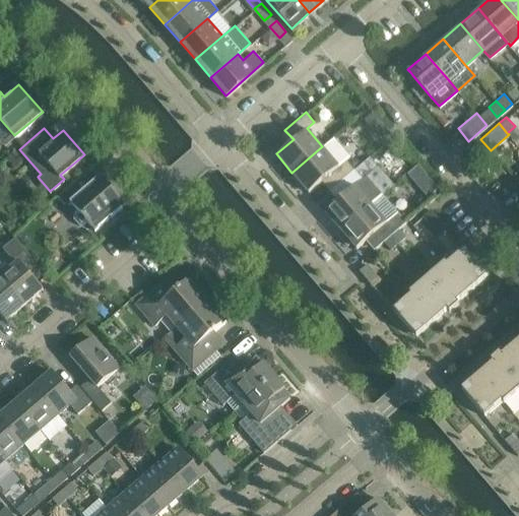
[(325,176),(333,186),(353,168),(345,158),(349,154),(333,137),(322,146),(292,173),(308,191),(325,176)]
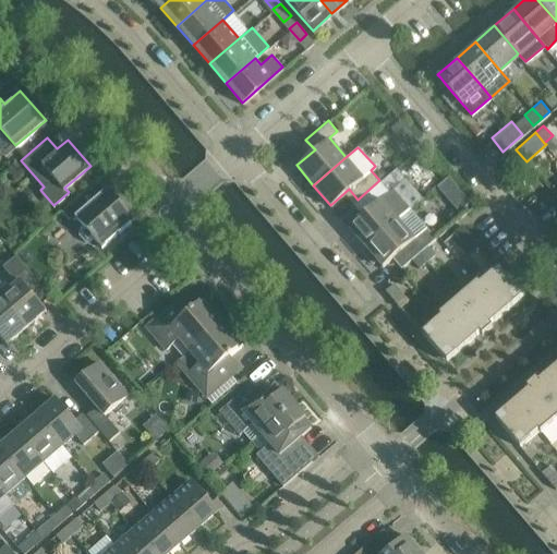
[(448,173),(436,183),(446,194),(457,184),(448,173)]
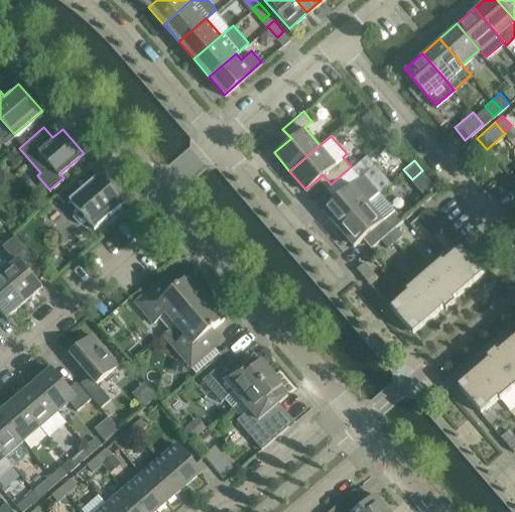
[(355,163),(351,166),(331,184),(339,194),(322,208),(338,226),(378,192),(355,163)]
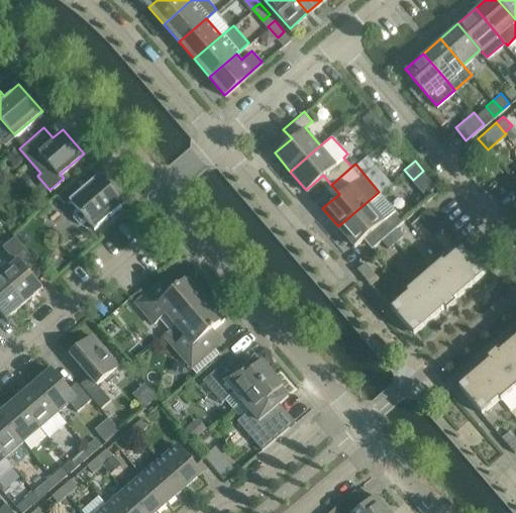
[(124,201),(102,176),(99,172),(90,180),(82,171),(57,193),(63,201),(68,201),(70,199),(76,207),(73,210),(72,215),(78,221),(83,222),(86,219),(94,227),(124,201)]
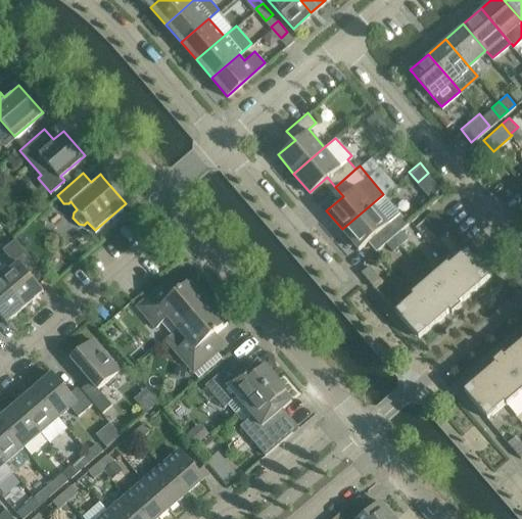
[(378,247),(385,241),(392,235),(399,229),(408,222),(383,194),(342,229),(358,248),(370,238),(378,247)]
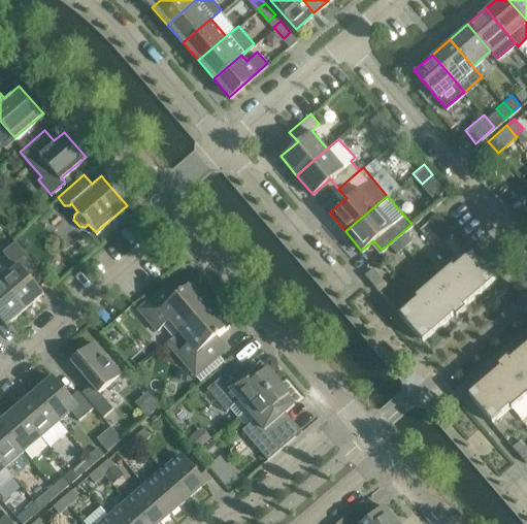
[(450,227),(436,211),(428,218),(442,233),(450,227)]
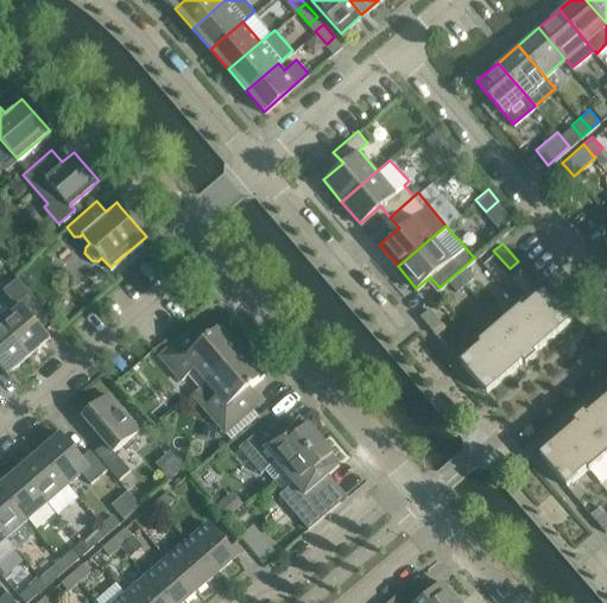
[(465,266),(456,273),(465,281),(473,274),(465,266)]
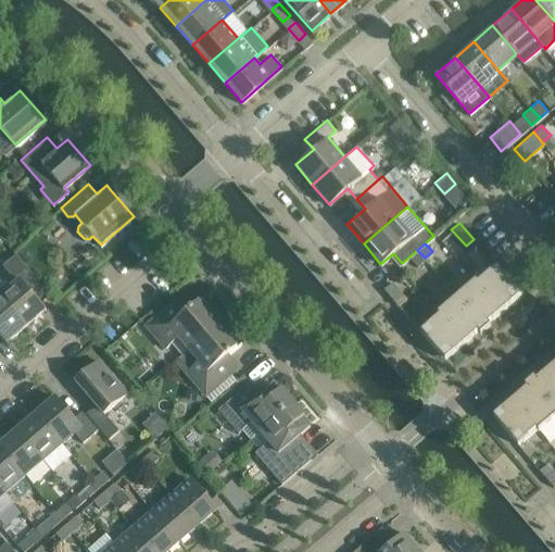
[(416,265),(425,258),(417,250),(410,256),(416,265)]
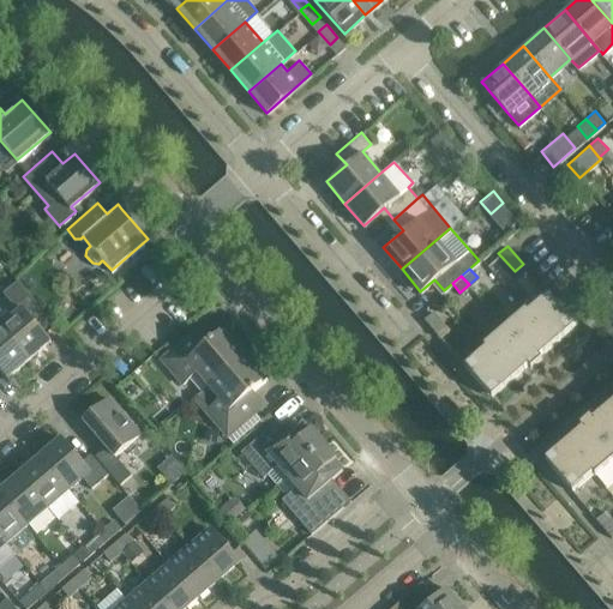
[(0,324),(28,357),(50,339),(41,329),(52,319),(16,278),(1,291),(13,305),(0,315),(0,324)]
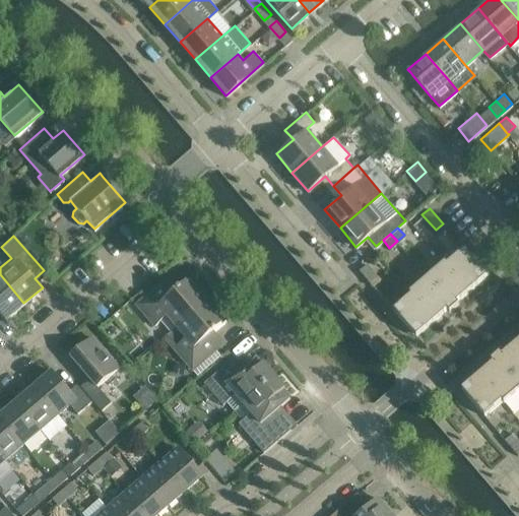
[(477,274),(482,269),(464,247),(446,262),(445,260),(444,261),(465,285),(468,289),(481,278),(477,274)]
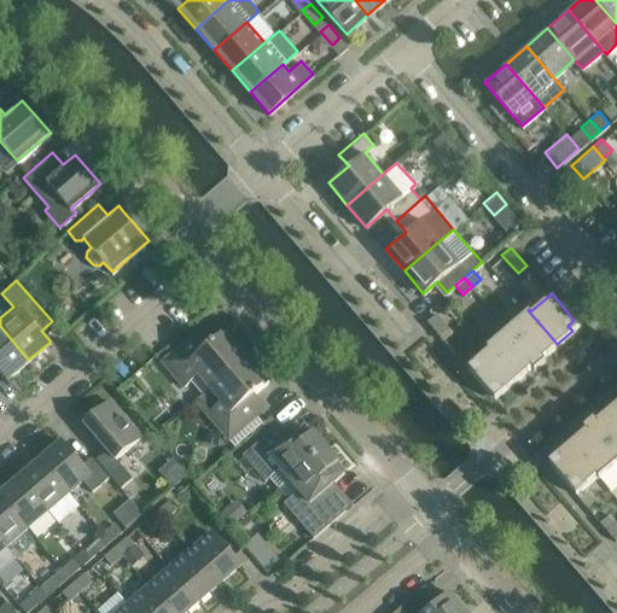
[(542,357),(557,344),(553,339),(528,310),(507,327),(539,365),(545,360),(542,357)]
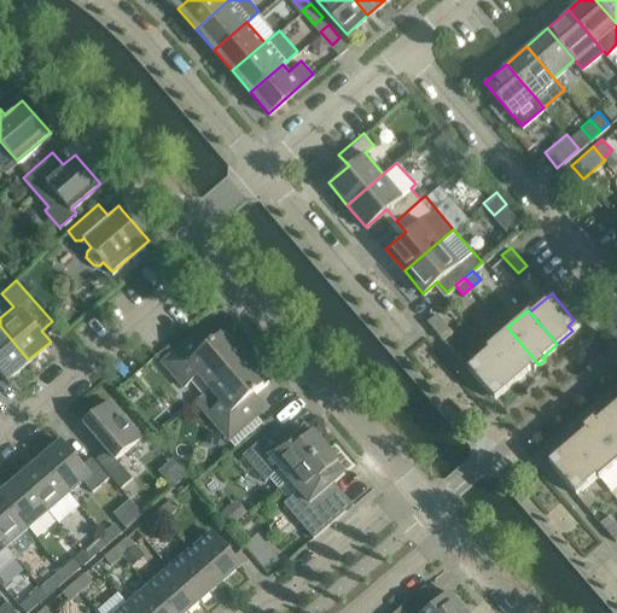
[(436,311),(426,320),(442,338),(452,330),(436,311)]
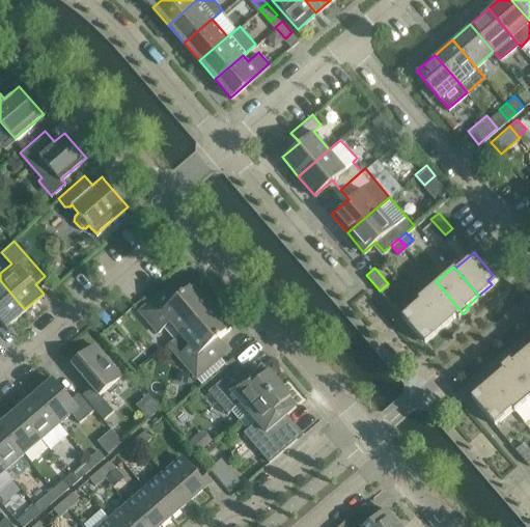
[(5,326),(24,309),(0,280),(0,319),(3,323),(5,326)]
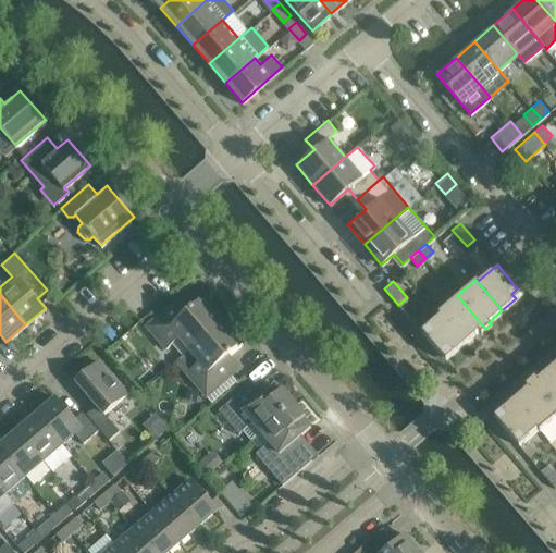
[(145,324),(159,341),(164,347),(177,336),(188,348),(222,319),(202,296),(189,308),(178,295),(145,324)]
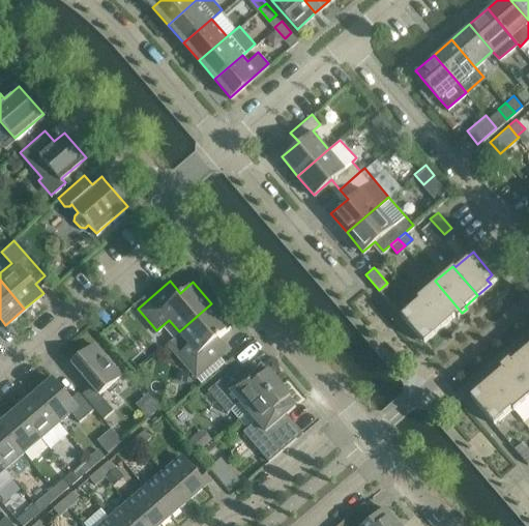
[(458,317),(462,313),(435,281),(417,296),(442,325),(456,314),(458,317)]
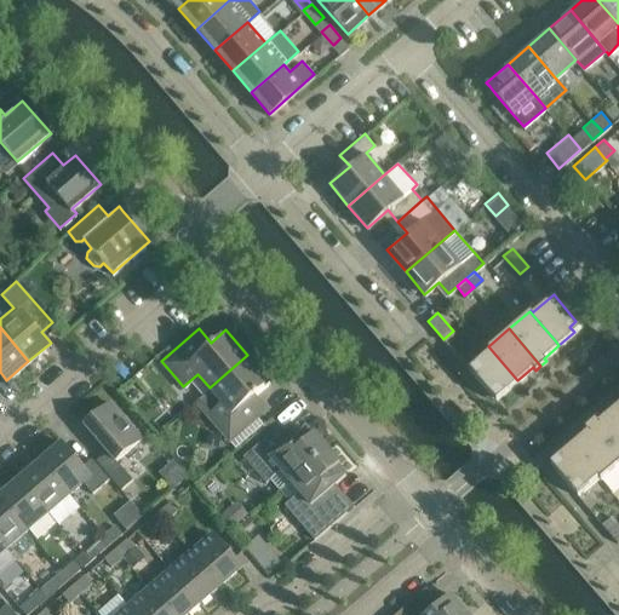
[(489,349),(468,367),(491,394),(498,389),(502,394),(517,380),(488,346),(487,348),(489,349)]
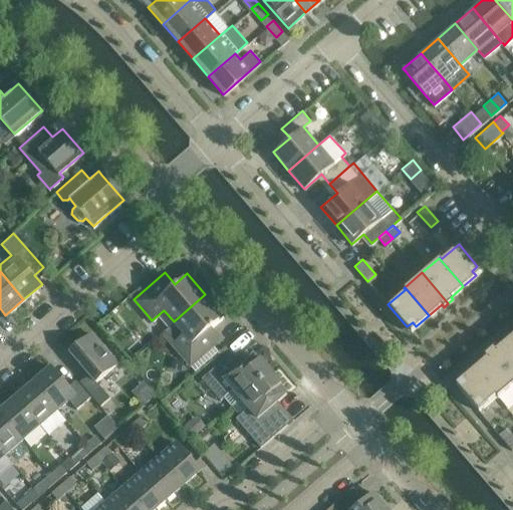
[(205,294),(174,321),(162,331),(190,363),(220,337),(211,326),(223,315),(205,294)]
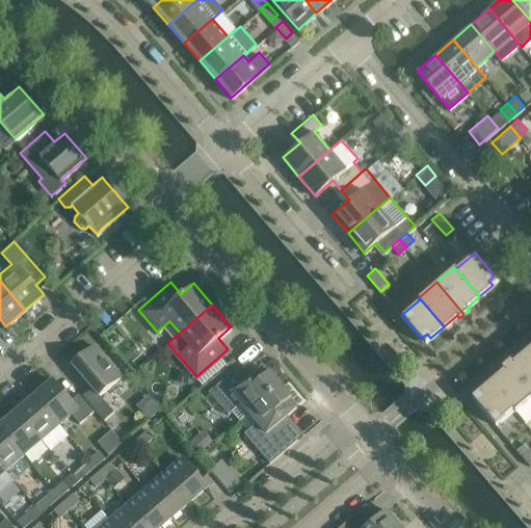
[(121,375),(107,359),(94,343),(72,362),(91,386),(82,393),(96,410),(104,419),(113,410),(99,394),(121,375)]
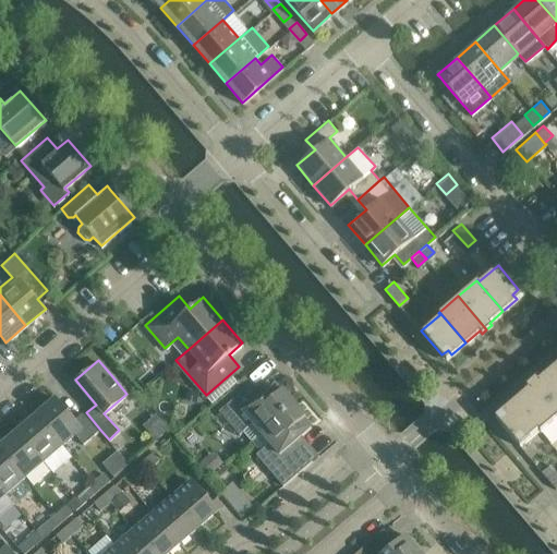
[(535,376),(530,381),(556,411),(556,373),(552,366),(537,378),(535,376)]
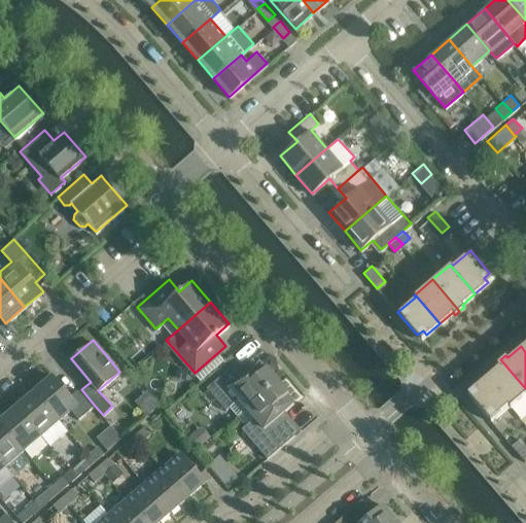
[(510,406),(525,391),(525,388),(500,359),(496,363),(498,365),(485,377),(510,406)]
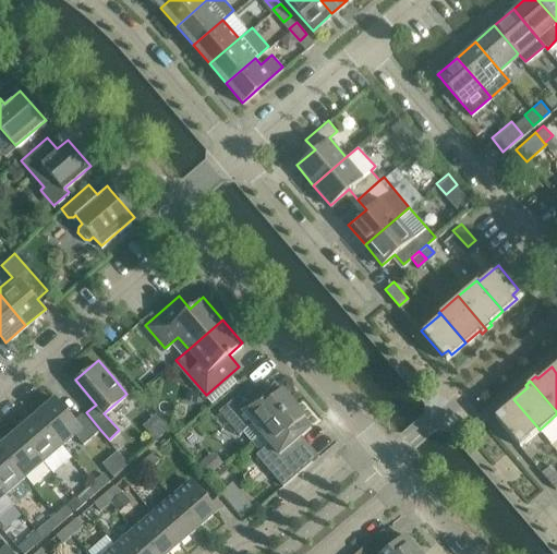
[(281,389),(280,390),(274,382),(257,396),(247,384),(218,409),(238,433),(243,429),(251,438),(293,402),(291,399),(292,398),(283,388),(282,389),(281,389)]
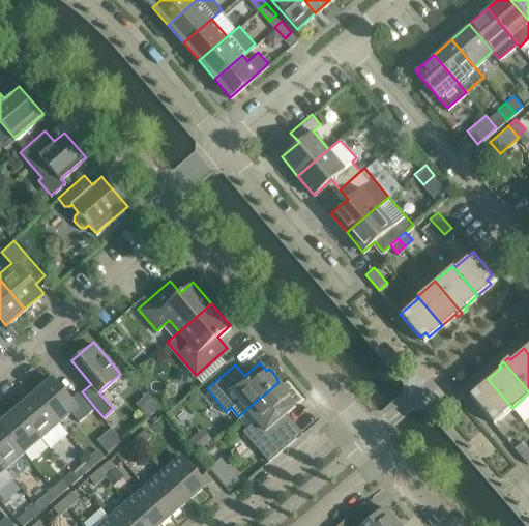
[(69,398),(64,390),(51,375),(40,383),(42,385),(34,392),(58,421),(70,411),(79,420),(93,408),(78,390),(69,398)]
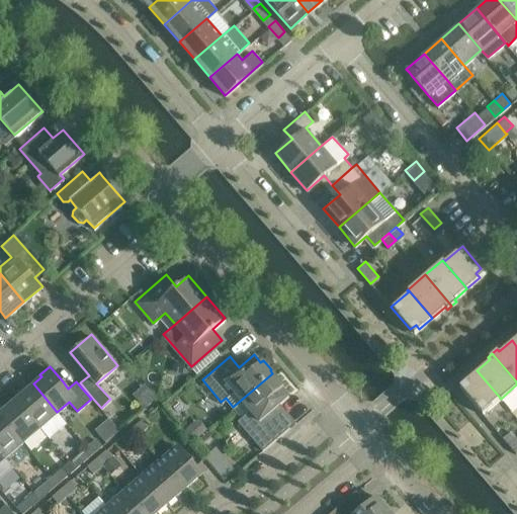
[(501,400),(501,399),(477,370),(464,381),(468,386),(462,391),(482,413),(499,398),(501,400)]
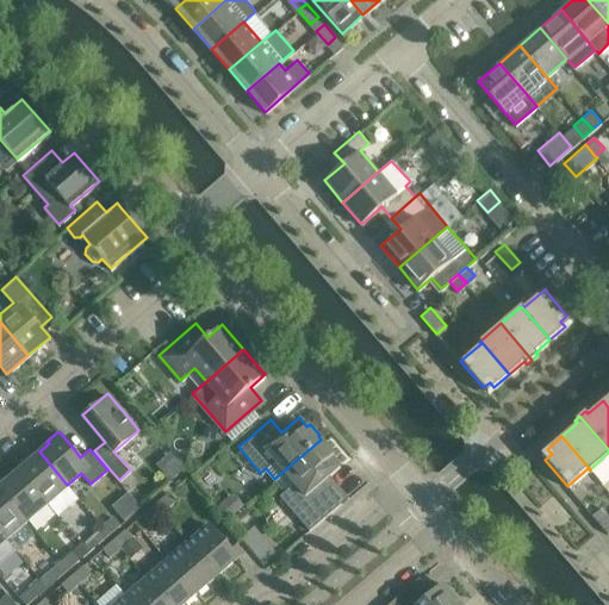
[(293,511),(309,529),(341,501),(322,480),(340,465),(331,456),(334,455),(321,440),(274,479),(284,490),(279,494),(293,511)]
